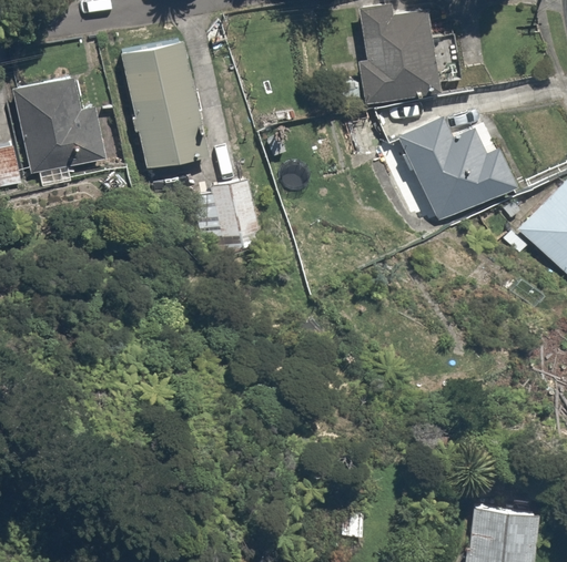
[(424,0),(400,0),(361,8),(371,59),(360,61),(367,105),(442,91),(424,0)]
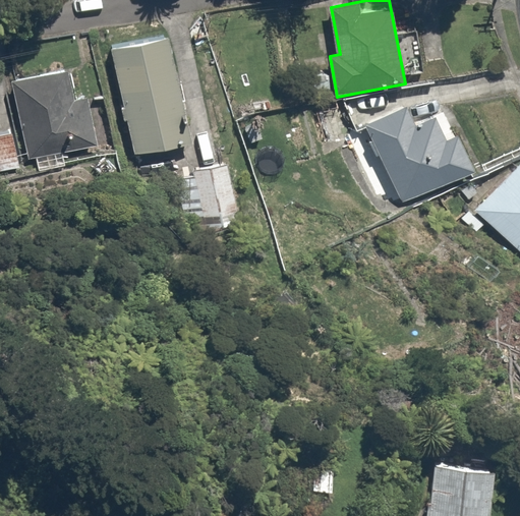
[(164,40),(102,56),(128,160),(190,144),(164,40)]
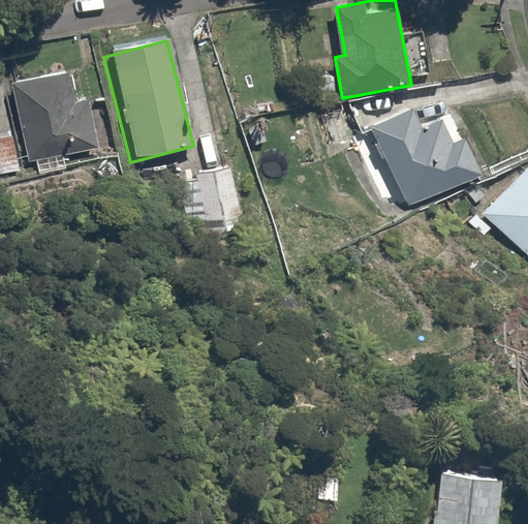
[(11,85),(28,180),(70,173),(68,160),(100,154),(91,101),(76,104),(71,74),(11,85)]
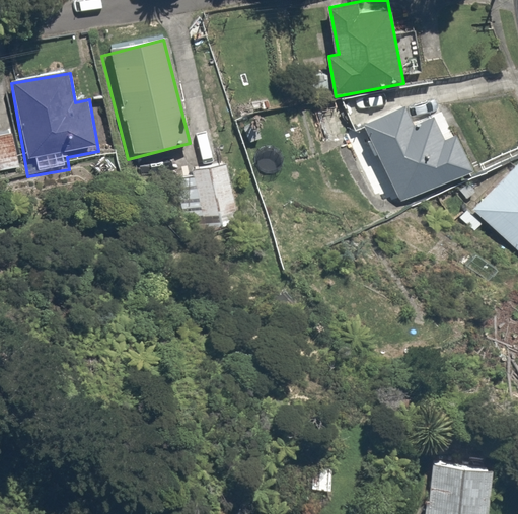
[(417,124),(409,107),(364,129),(402,212),(477,176),(458,135),(446,141),(434,116),(417,124)]
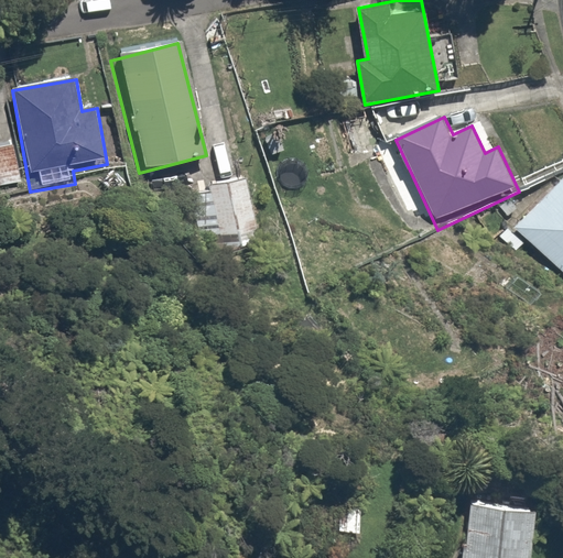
[(15,143),(0,145),(0,190),(24,186),(15,143)]
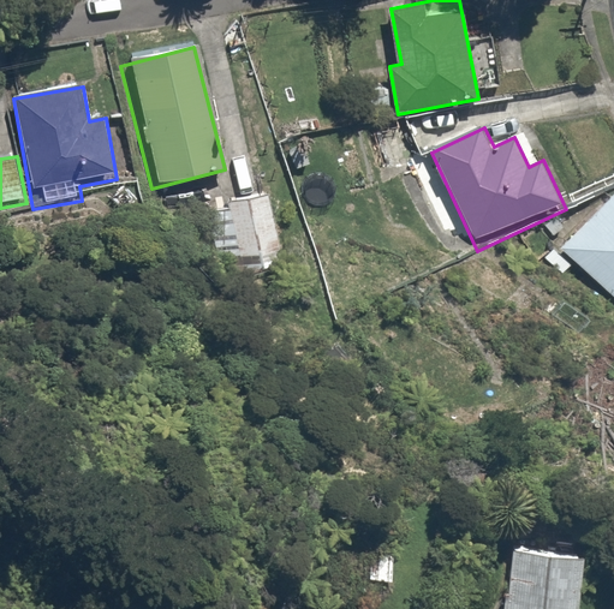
[(613,186),(613,187),(560,250),(613,297),(613,186)]
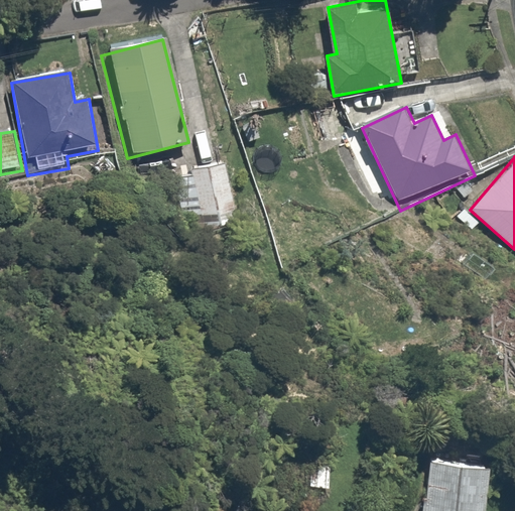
[(225,166),(170,179),(180,222),(235,209),(225,166)]
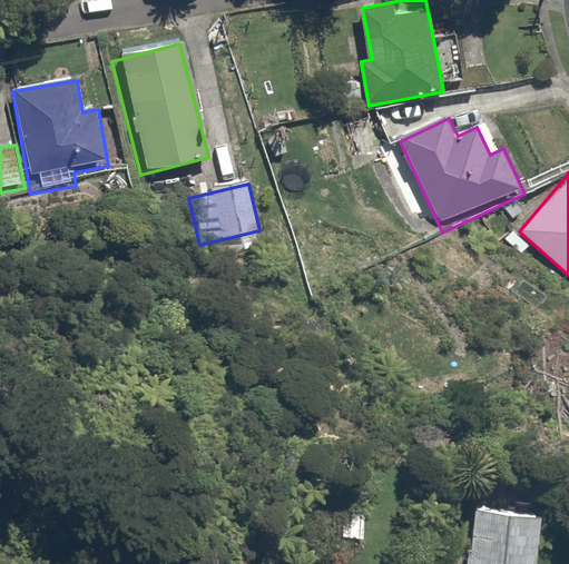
[(539,563),(545,514),(474,507),(469,563),(539,563)]
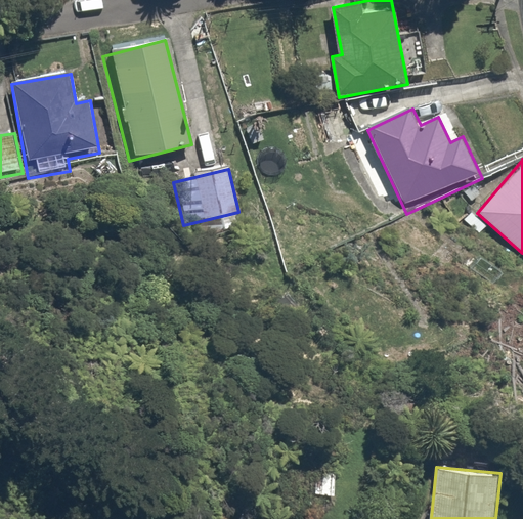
All buildings are outlined.
